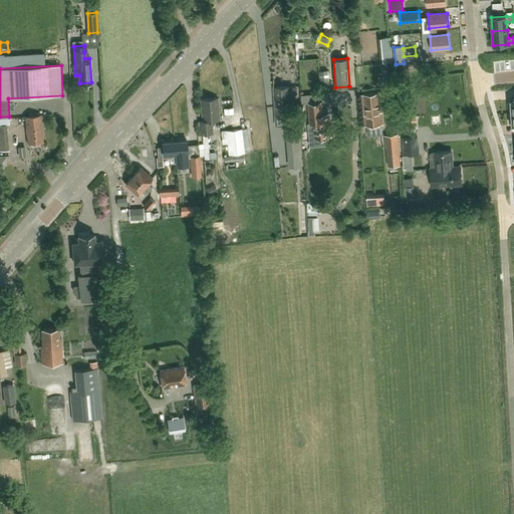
[(321,92),(330,91),(329,80),(326,80),(326,71),(319,71),(321,92)]
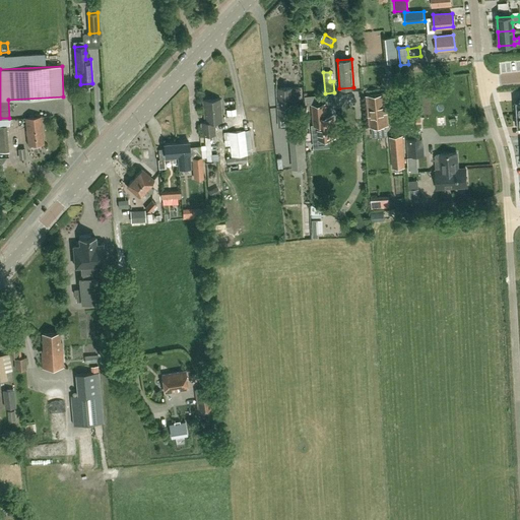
[(277,121),(298,120),(296,87),(276,88),(277,121)]
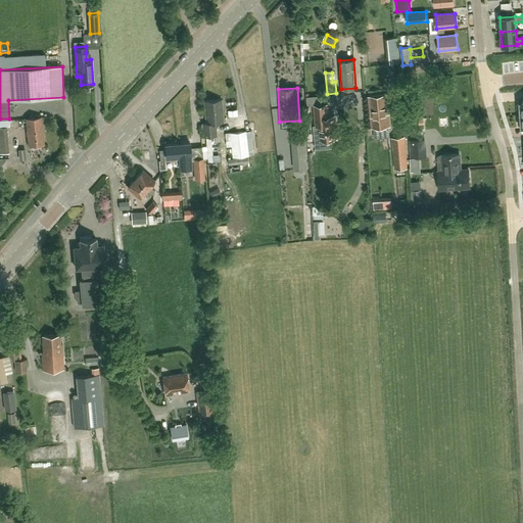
[(371,128),(390,126),(388,112),(387,94),(369,95),(371,128)]
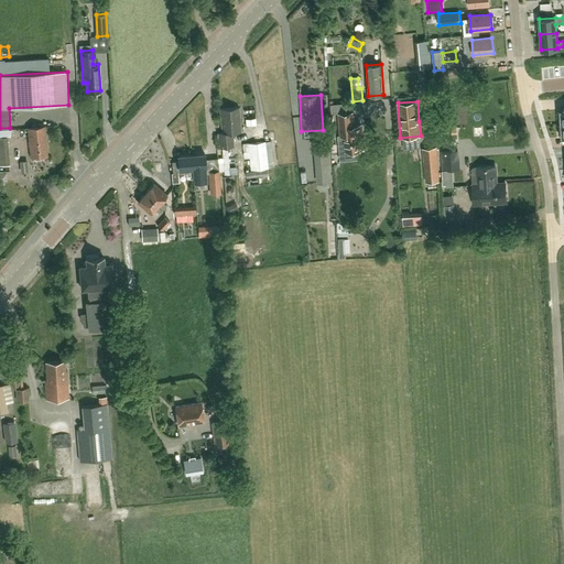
[(232,132),(240,132),(238,108),(220,109),(221,133),(218,133),(219,148),(221,148),(221,153),(224,174),(230,174),(229,169),(228,169),(228,161),(227,147),(234,147),(232,132)]
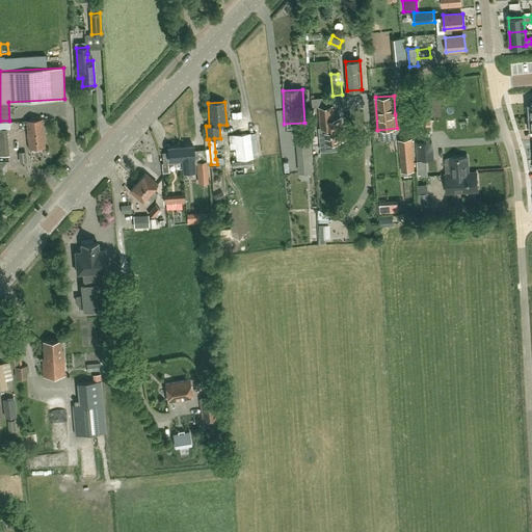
[(335,116),(335,106),(321,108),(324,142),(342,140),(340,116),(335,116)]
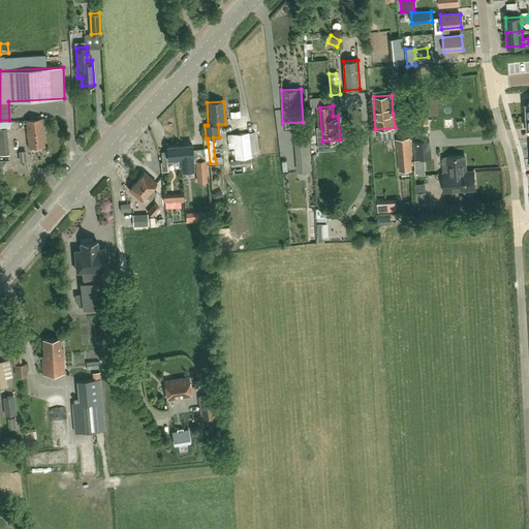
[(232,111),(232,120),(243,120),(243,111),(232,111)]
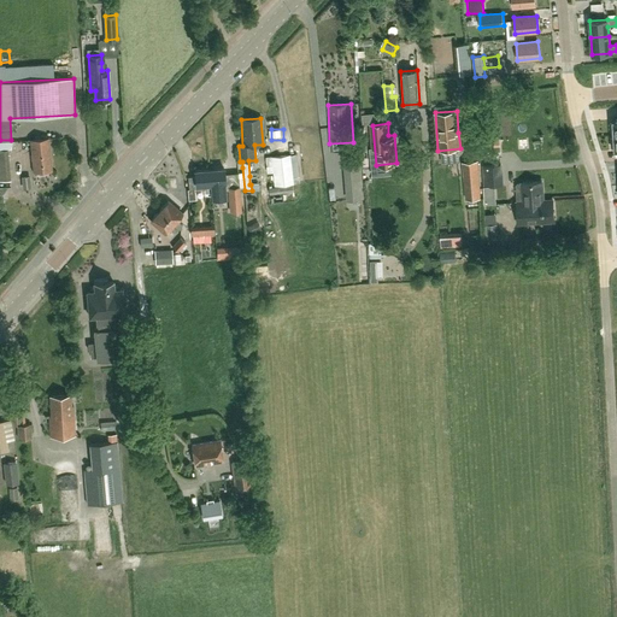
[(34,171),(51,170),(48,139),(30,140),(34,171)]
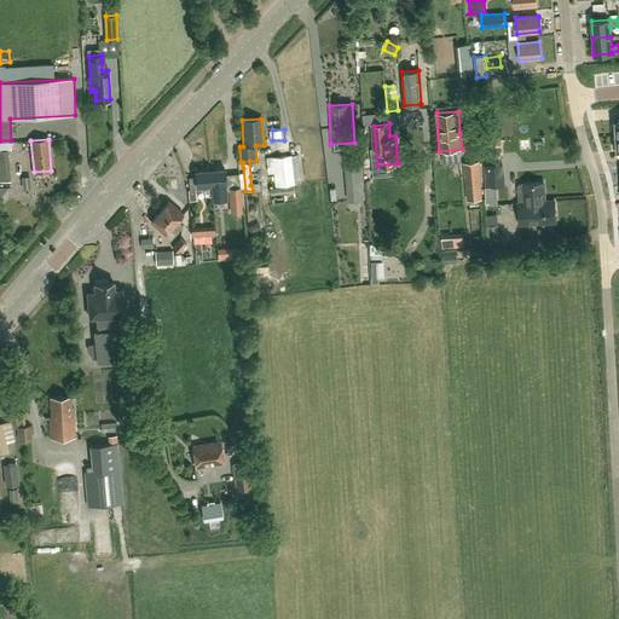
[(0,140),(0,180),(9,180),(6,150),(11,149),(12,140),(0,140)]
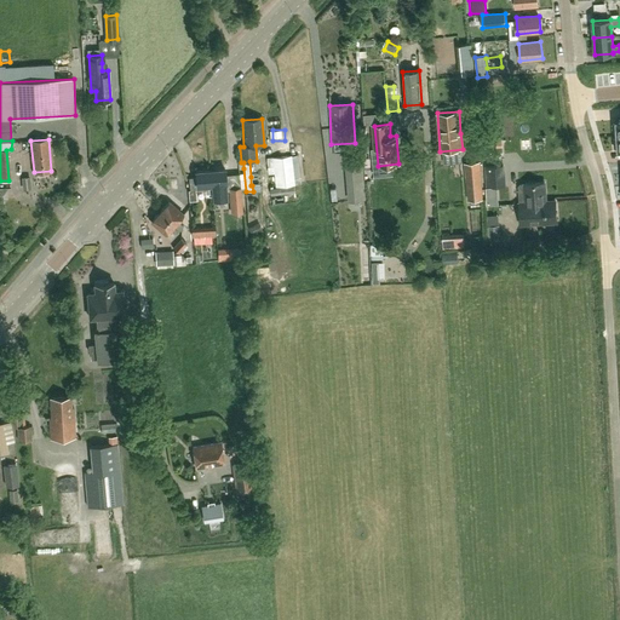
[(294,193),(294,185),(291,156),(267,159),(268,167),(269,167),(270,173),(274,172),(275,187),(270,188),(270,196),(294,193)]
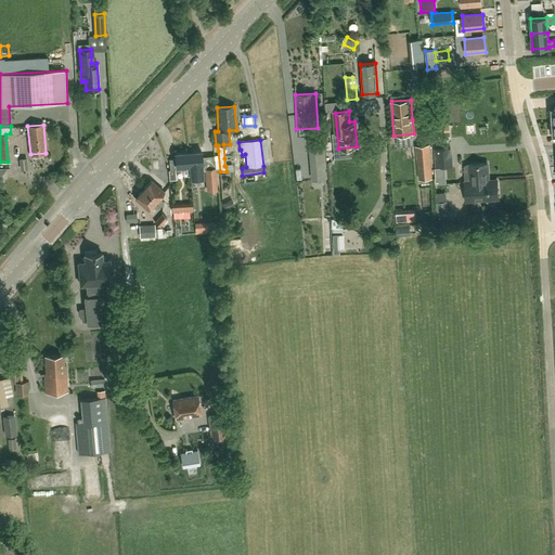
[(417,158),(417,166),(420,179),(433,178),(429,144),(411,145),(412,158),(417,158)]
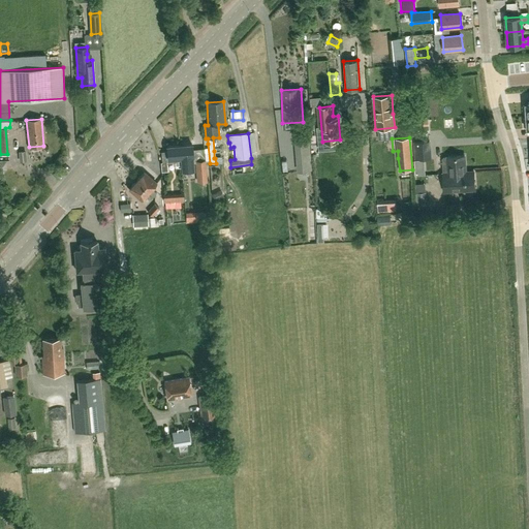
[(431,141),(413,142),(414,160),(432,158),(431,141)]
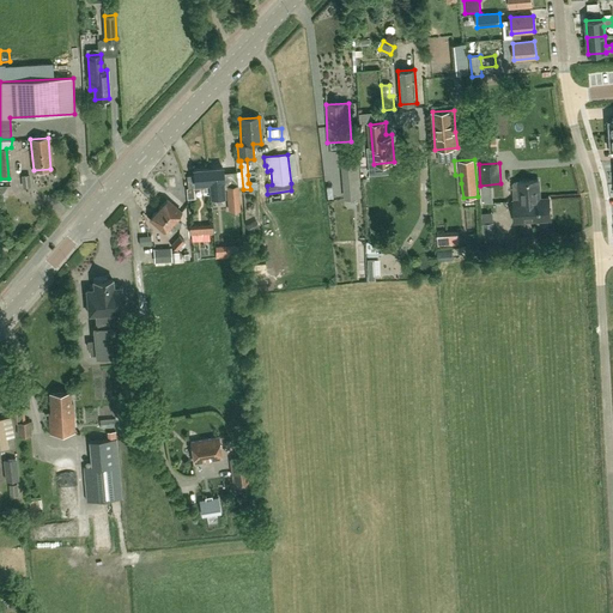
[(211,198),(224,196),(222,168),(208,169),(210,178),(211,198)]
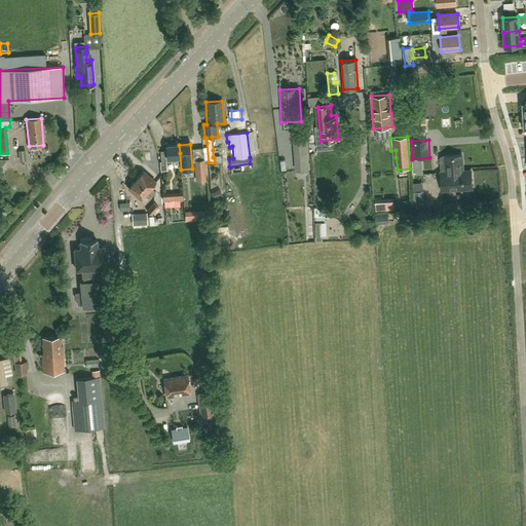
[(166,146),(166,150),(160,150),(161,161),(160,161),(160,171),(166,170),(165,161),(167,160),(167,162),(175,161),(175,165),(180,165),(180,170),(181,170),(180,153),(179,145),(166,146)]
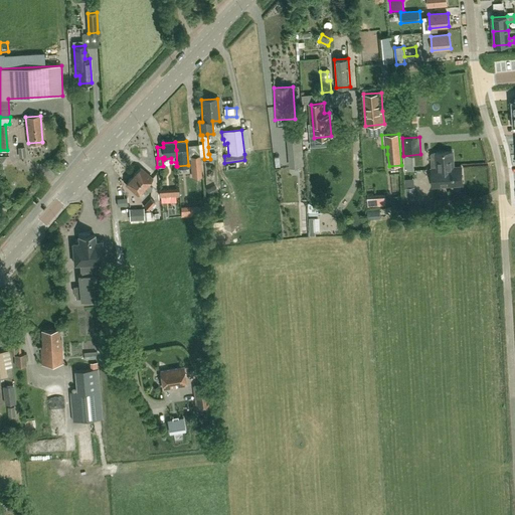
[(315,143),(316,173),(328,172),(327,142),(315,143)]
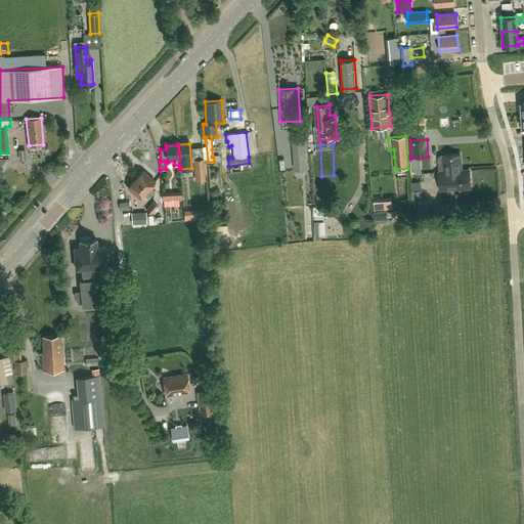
[(469,170),(461,170),(460,154),(443,156),(439,156),(438,158),(439,169),(444,169),(444,172),(439,172),(440,189),(471,187),(469,170)]
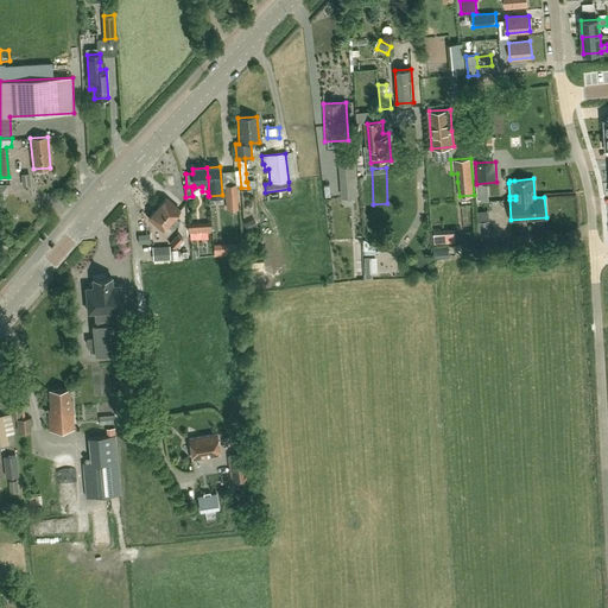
[(235,183),(225,184),(227,210),(238,209),(235,183)]
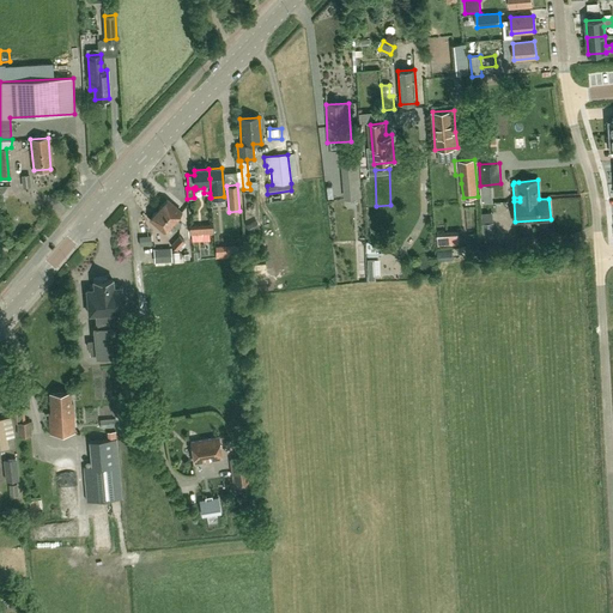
[(61,219),(72,210),(64,200),(53,208),(61,219)]
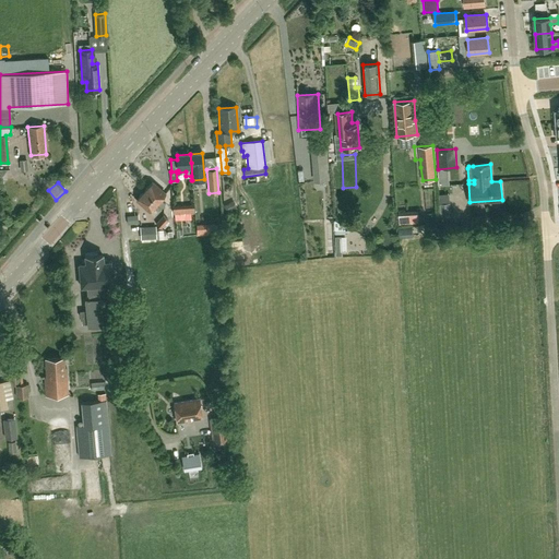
[(163,206),(165,203),(161,199),(165,193),(152,182),(144,190),(163,206)]
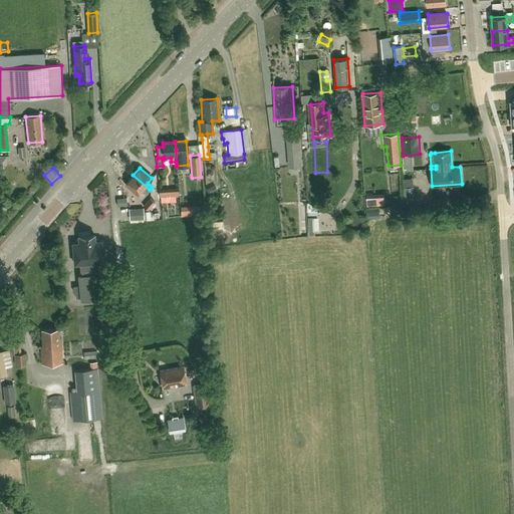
[(138,194),(142,189),(146,193),(150,190),(133,175),(125,183),(138,194)]
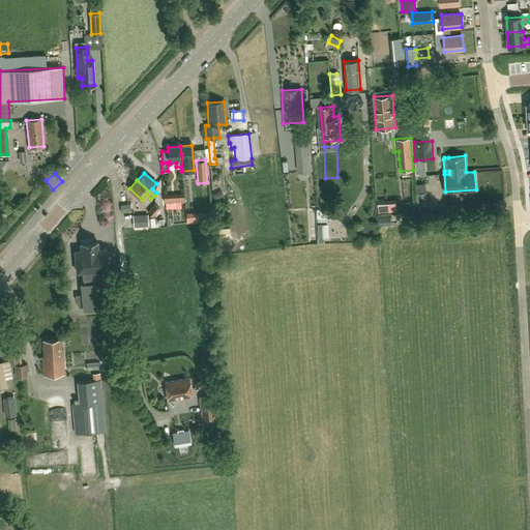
[(211,195),(215,202),(225,197),(222,190),(211,195)]
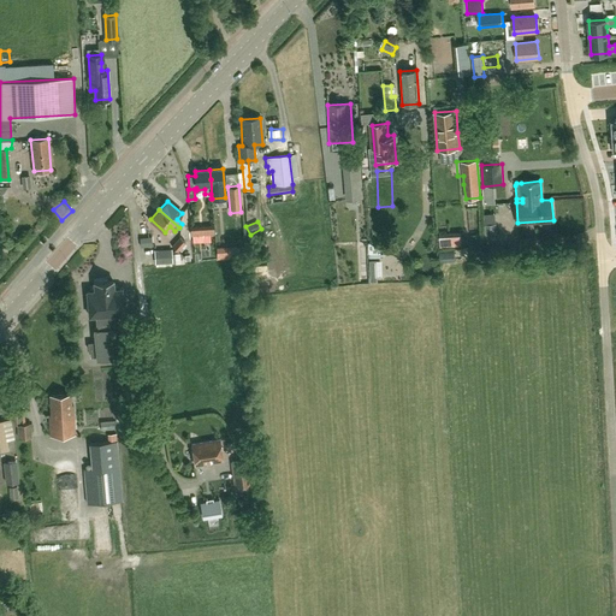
[(442,246),(465,246),(465,234),(442,235),(442,246)]
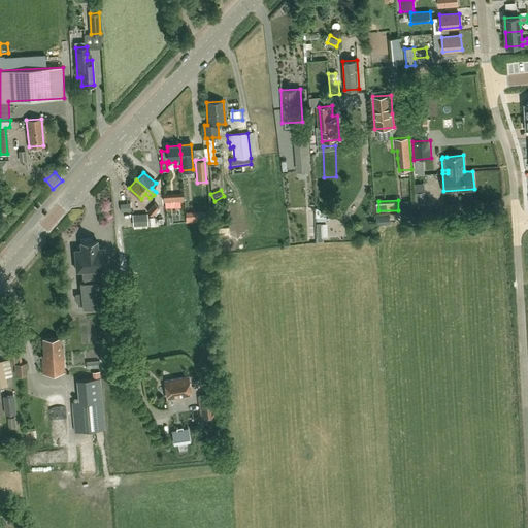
[(154,203),(147,210),(152,216),(159,207),(154,203)]
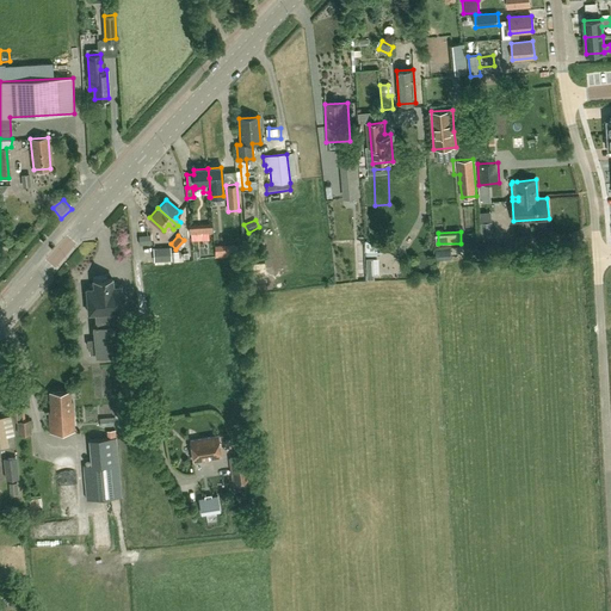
[(181,255),(177,251),(171,251),(170,246),(153,247),(154,261),(171,260),(171,261),(183,260),(181,255)]
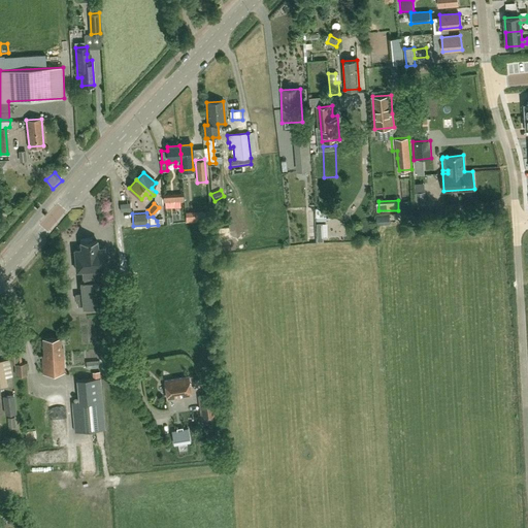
[(104,281),(106,281),(105,268),(104,248),(97,248),(97,241),(80,242),(80,249),(74,250),(76,270),(83,270),(84,282),(80,283),(81,293),(75,294),(75,300),(77,300),(78,305),(83,305),(83,307),(101,305),(101,303),(106,303),(104,281)]
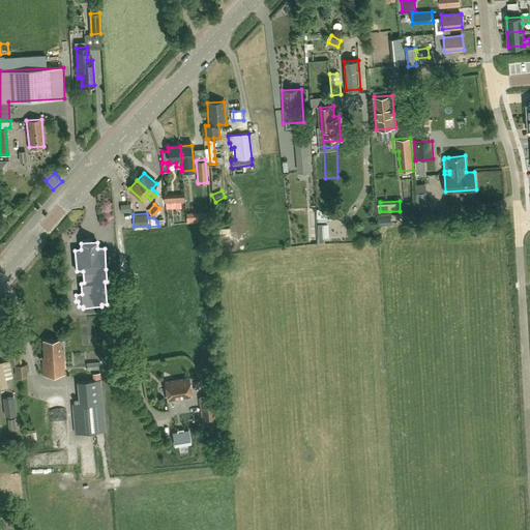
[(63,348),(61,348),(61,340),(42,341),(43,357),(42,357),(43,375),(64,373),(63,348)]
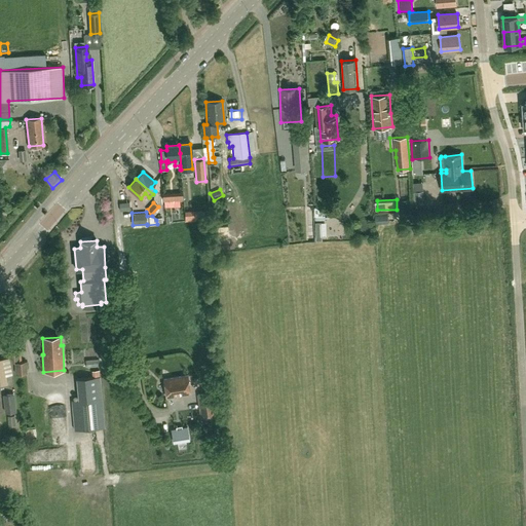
[(15,373),(27,373),(26,362),(14,363),(15,373)]
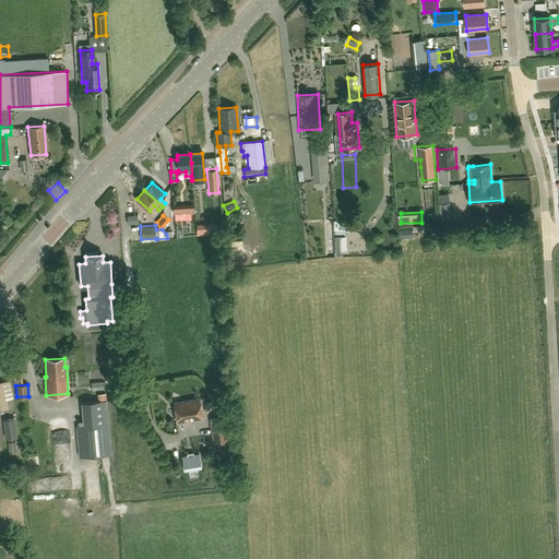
[(83,425),(75,426),(79,456),(110,454),(105,400),(105,393),(97,393),(98,401),(91,402),(93,424),(83,425)]
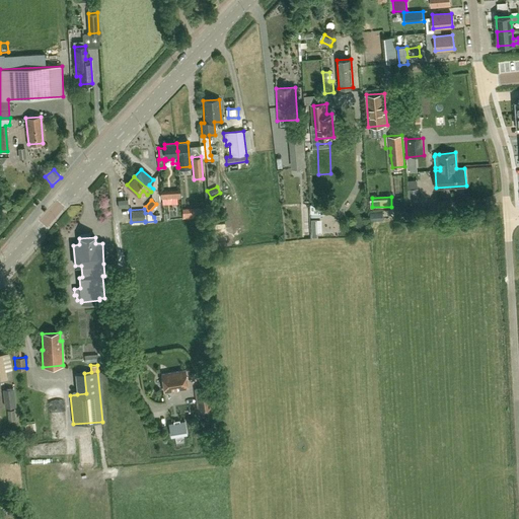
[(164,391),(188,387),(184,370),(161,374),(164,391)]
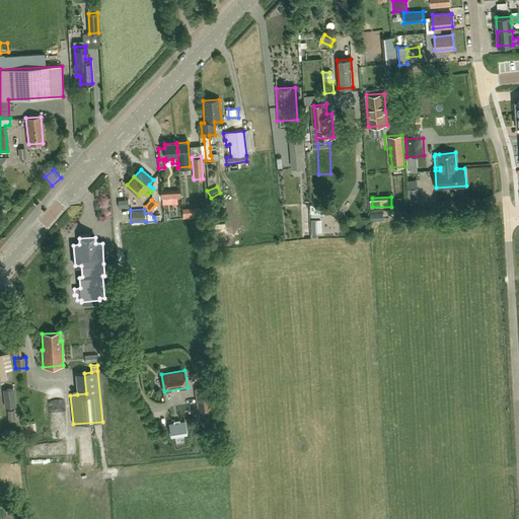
[(209,386),(195,389),(198,412),(213,410),(209,386)]
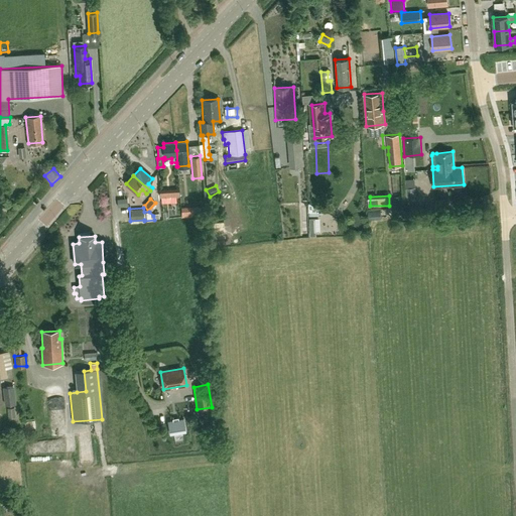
[(5,404),(15,403),(13,386),(3,388),(5,404)]
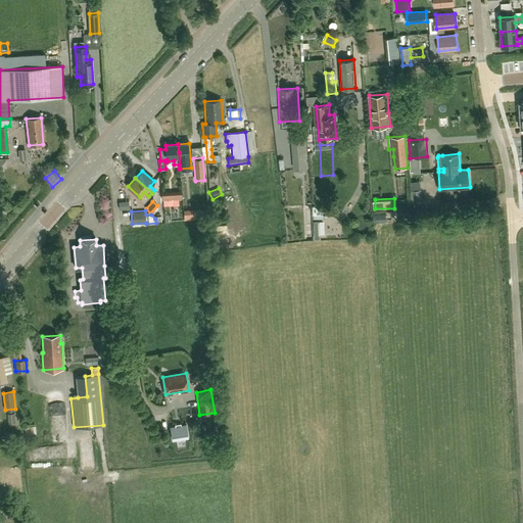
[(170,427),(172,436),(188,433),(186,424),(181,425),(181,423),(175,424),(175,426),(170,427)]
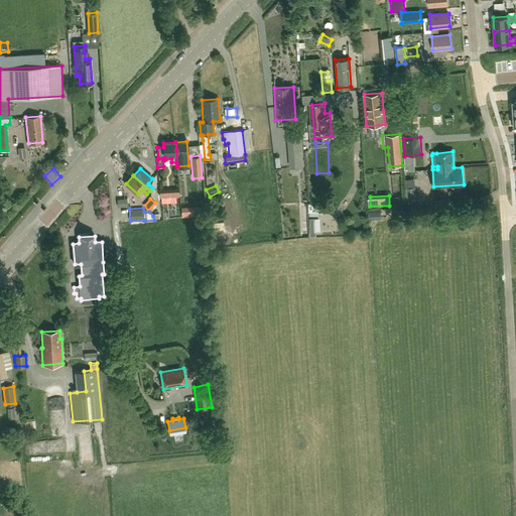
[(27,422),(28,430),(38,428),(37,421),(27,422)]
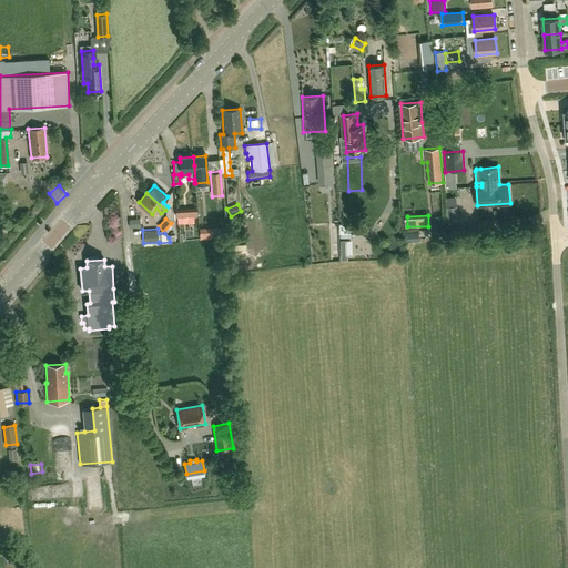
[(92,492),(93,510),(103,509),(102,490),(92,492)]
